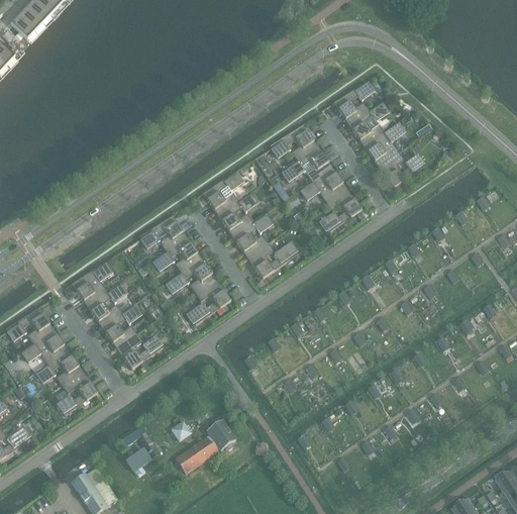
[(49,15),(33,0),(25,7),(42,23),(49,15)]
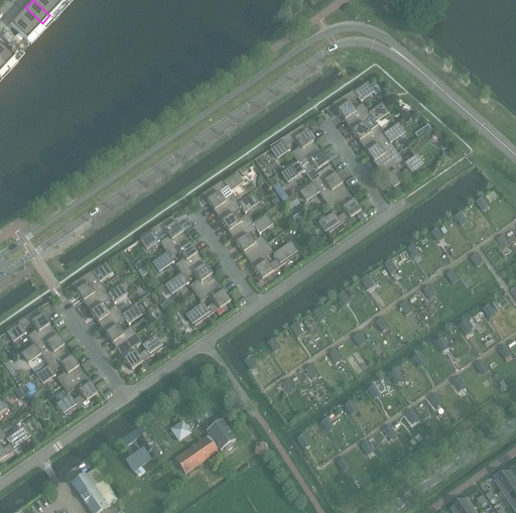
[(57,7),(49,0),(33,0),(49,15),(57,7)]
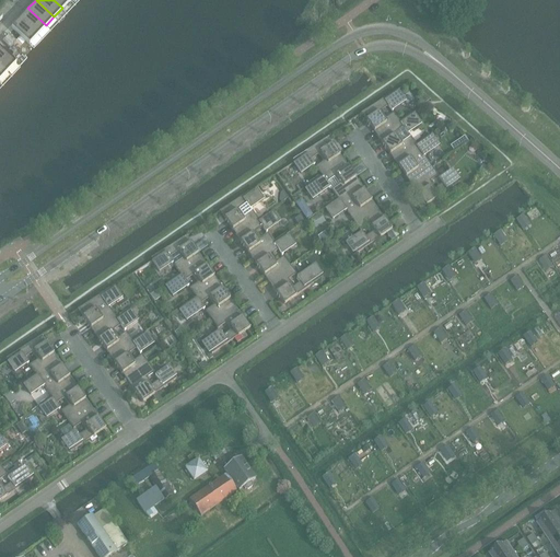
[(46,25),(27,8),(20,16),(37,34),(46,25)]
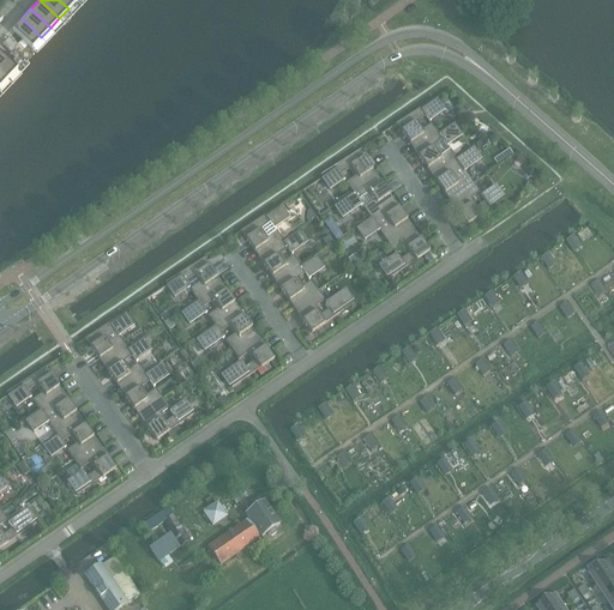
[(41,37),(22,18),(12,28),(32,47),(41,37)]
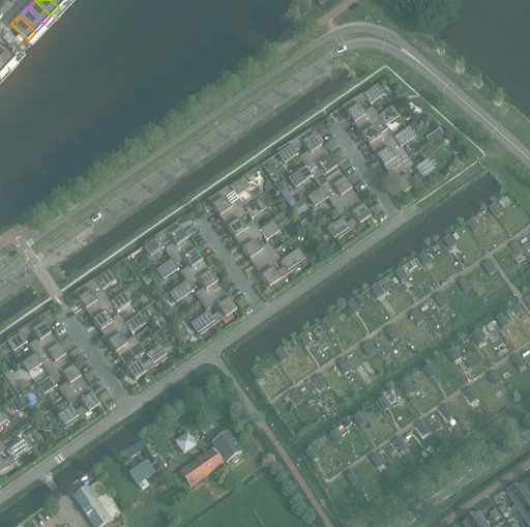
[(12,40),(16,37),(8,30),(5,34),(12,40)]
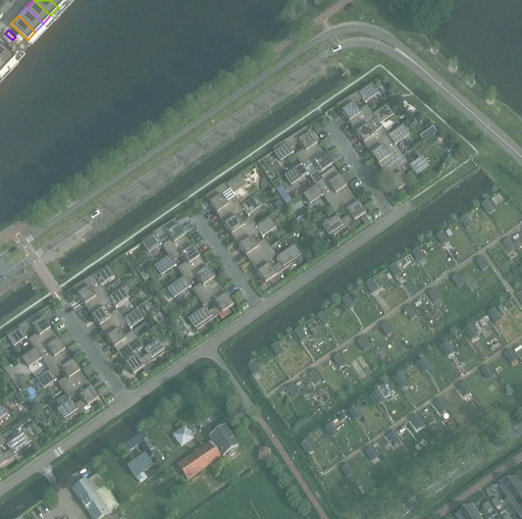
[(12,40),(5,34),(2,37),(9,43),(12,40)]
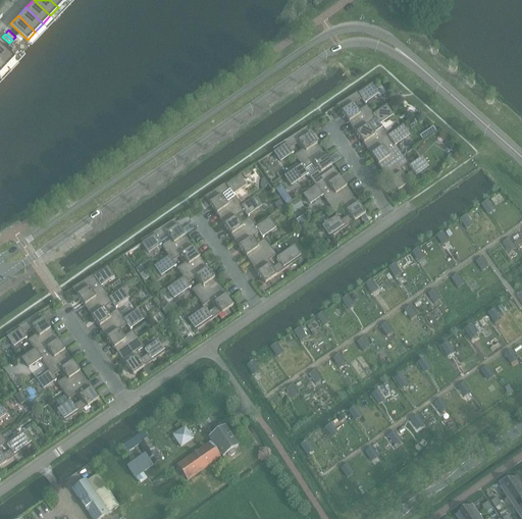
[(15,57),(5,47),(0,43),(0,58),(7,65),(15,57)]
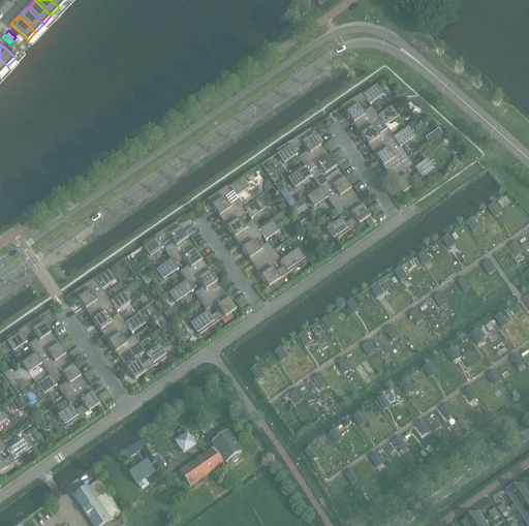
[(365,110),(360,102),(367,98),(370,102),(371,102),(371,101),(381,94),(376,85),(375,86),(374,84),(341,105),(342,105),(356,127),(377,113),(372,104),(365,110)]
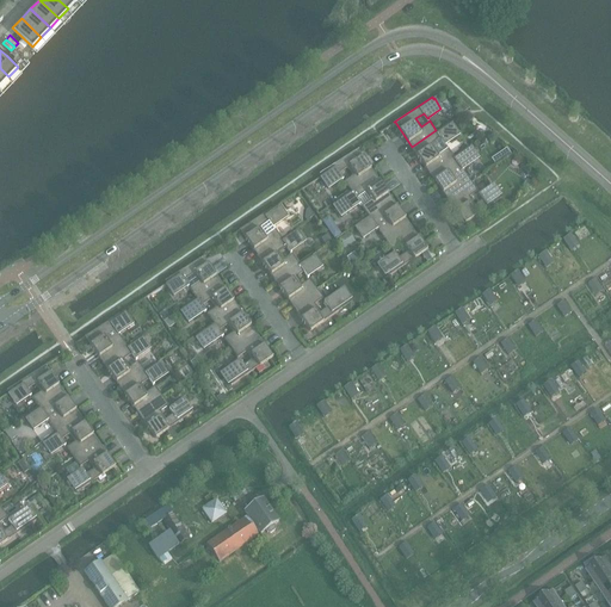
[(470,119),(474,113),(468,109),(462,112),(470,119)]
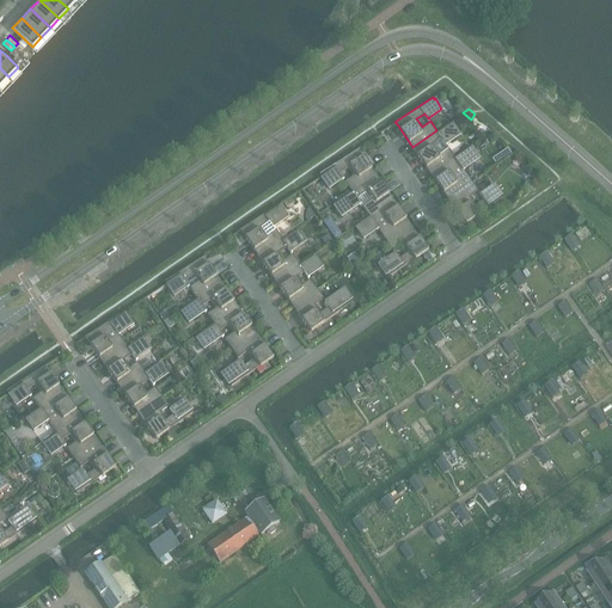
[(430,172),(454,155),(447,146),(439,152),(434,143),(441,139),(445,143),(446,142),(459,133),(452,123),(452,124),(450,122),(436,130),(412,147),(430,172)]
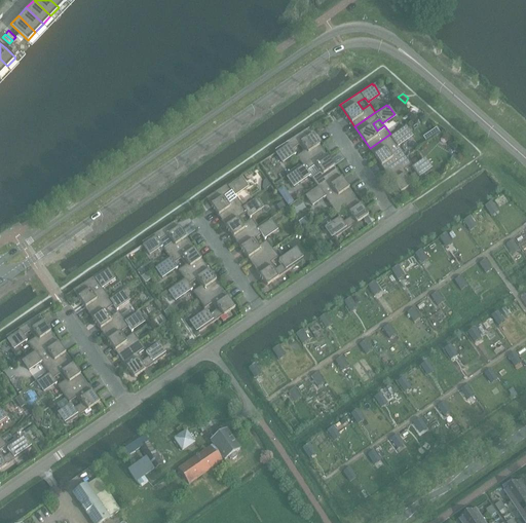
[(384,170),(405,155),(398,145),(399,144),(412,135),(406,126),(403,128),(401,125),(390,134),(370,148),(384,170)]
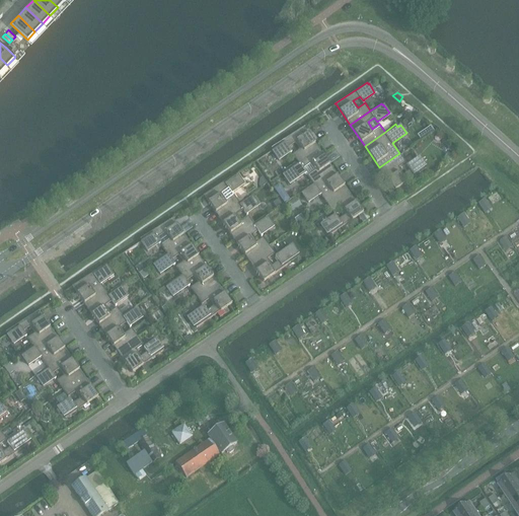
[(279,158),(290,150),(290,151),(291,150),(288,145),(295,141),(299,147),(292,152),(298,160),(318,146),(304,126),(305,126),(304,125),(271,146),(272,147),(272,146),(273,148),(274,149),(273,150),(279,158)]
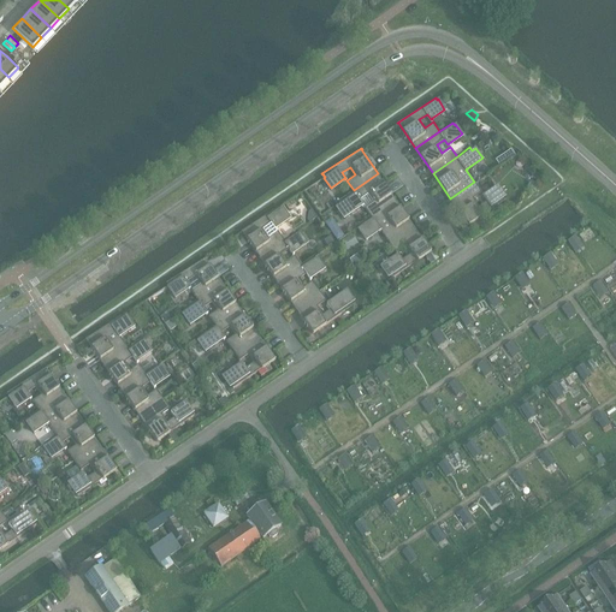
[(344,215),(361,203),(362,205),(363,203),(360,197),(367,192),(373,200),(365,206),(371,215),(395,198),(378,173),(354,190),(341,200),(336,203),(344,215)]
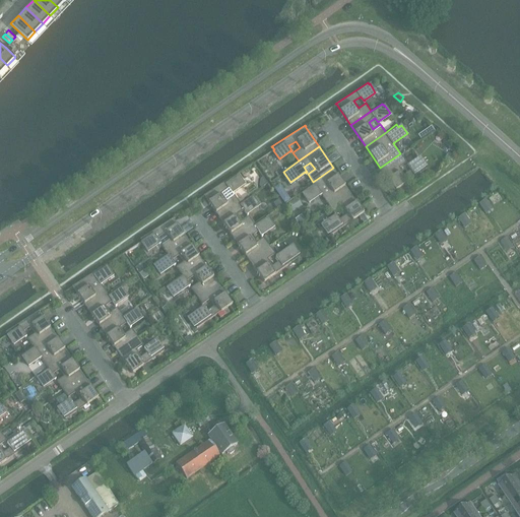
[(396,188),(427,168),(425,165),(426,164),(419,155),(408,164),(408,163),(407,164),(410,169),(403,173),(399,167),(406,162),(400,153),(380,168),(392,185),(395,189),(396,188)]
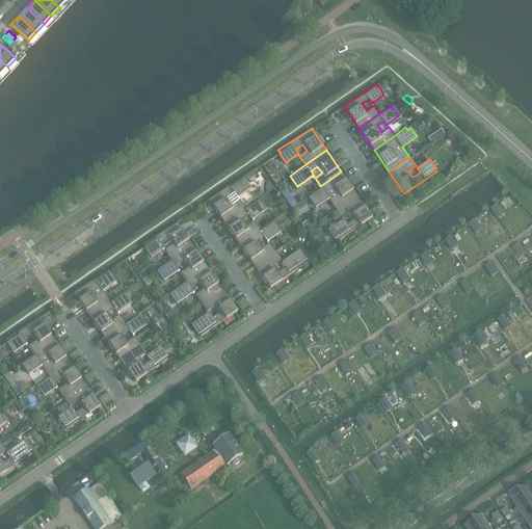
[(316,206),(327,197),(327,199),(328,197),(336,209),(356,193),(341,172),(320,186),(310,194),(311,196),(310,197),(316,206)]
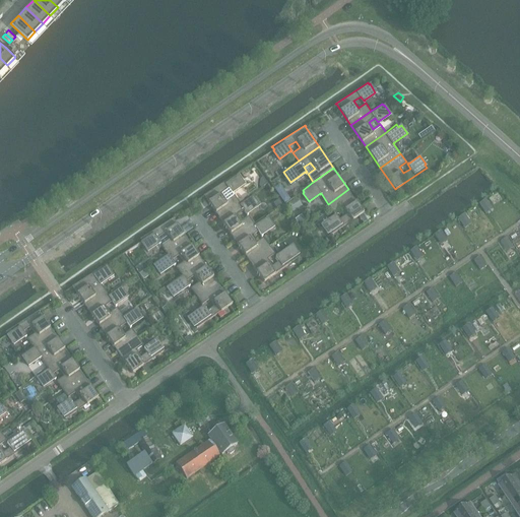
[(228,198),(222,192),(230,187),(233,192),(234,191),(244,183),(239,175),(238,176),(236,173),(203,194),(203,195),(204,194),(219,216),(240,202),(235,193),(228,198)]
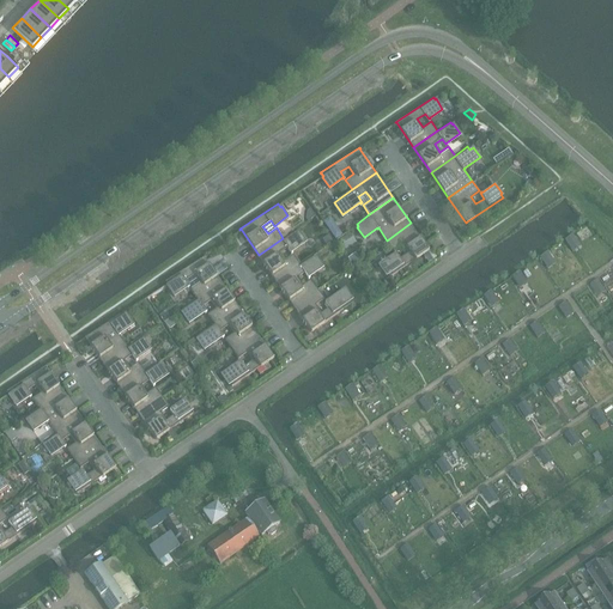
[(389,275),(428,249),(429,249),(425,244),(411,223),(387,241),(393,249),(401,243),(407,251),(399,256),(395,251),(394,253),(380,263),(386,274),(387,273),(389,275)]
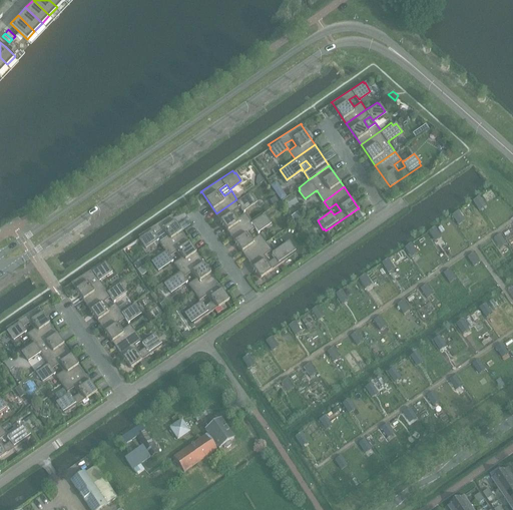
[(230,234),(251,219),(245,211),(238,216),(233,210),(240,205),(243,210),(244,209),(244,208),(255,201),(249,193),(247,191),(236,199),(216,213),(230,234)]
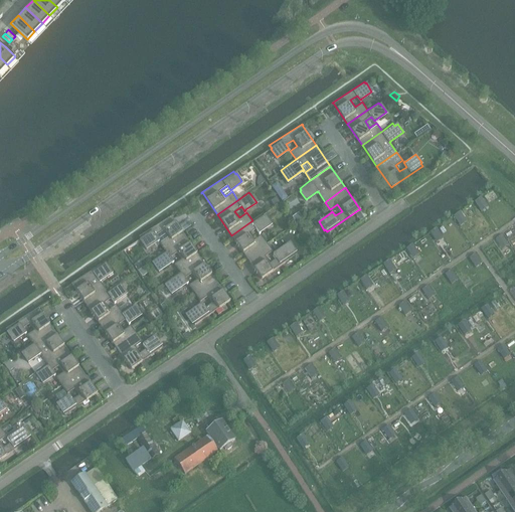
[(280,201),(277,196),(272,200),(275,204),(280,201)]
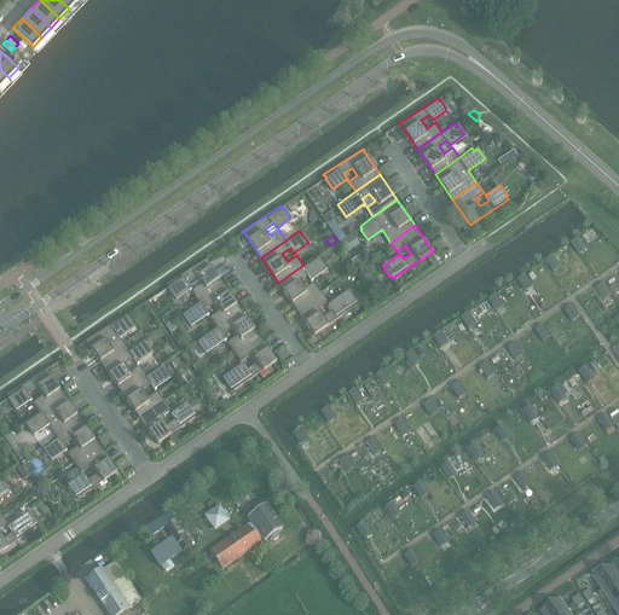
[(578,236),(571,241),(574,245),(582,241),(578,236)]
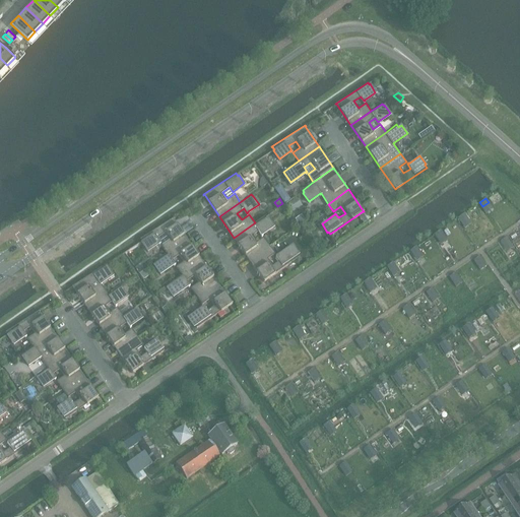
[(464,212),(458,216),(461,221),(467,216),(464,212)]
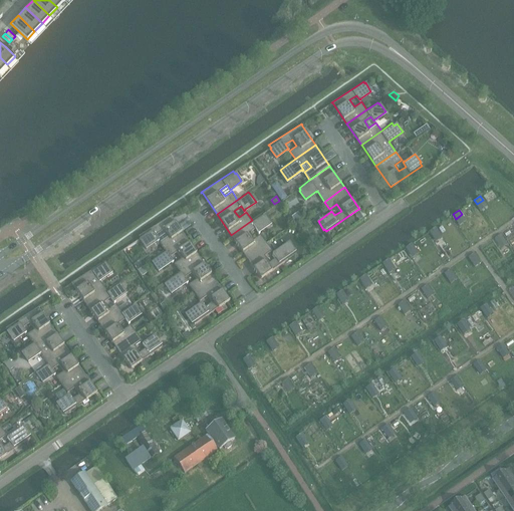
[(302,217),(298,211),(292,215),(296,221),(302,217)]
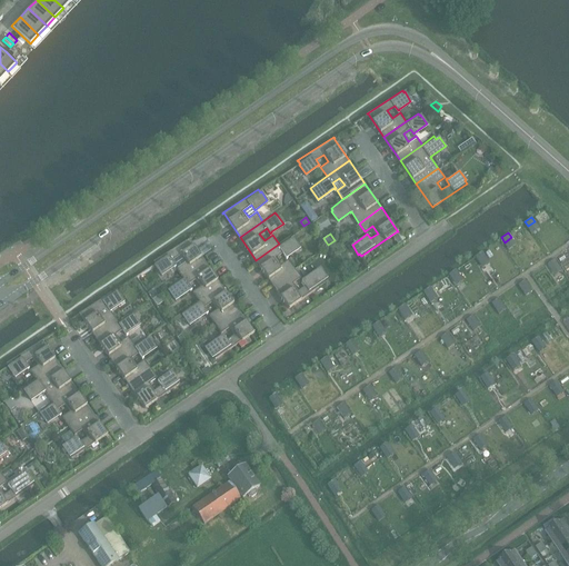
[(272,284),(295,268),(289,258),(280,264),(276,257),(282,251),(287,257),(288,256),(288,255),(299,247),(293,238),(292,238),(290,236),(279,244),(256,260),(272,284)]
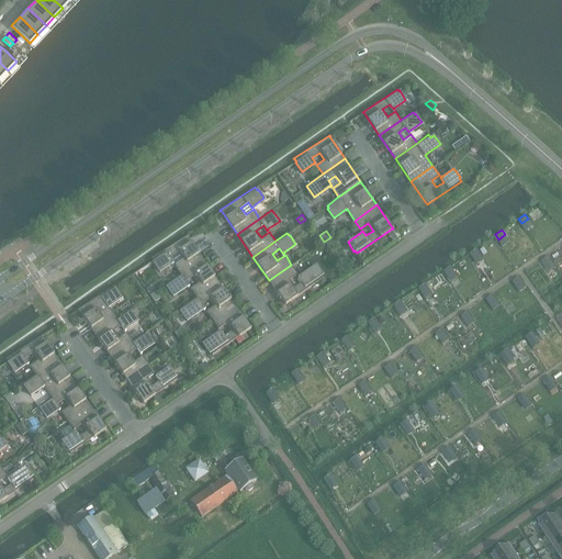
[(159,270),(171,261),(172,263),(173,261),(170,256),(177,252),(182,258),(175,264),(180,272),(203,257),(187,235),(188,235),(188,234),(152,257),(152,258),(153,257),(154,259),(155,260),(154,261),(159,270)]
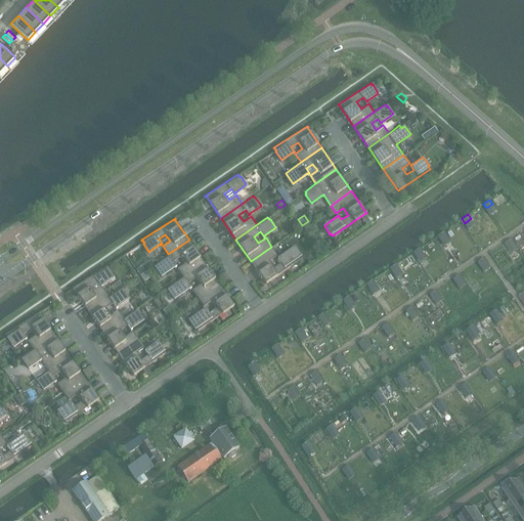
[(300,224),(296,219),(292,222),(295,227),(300,224)]
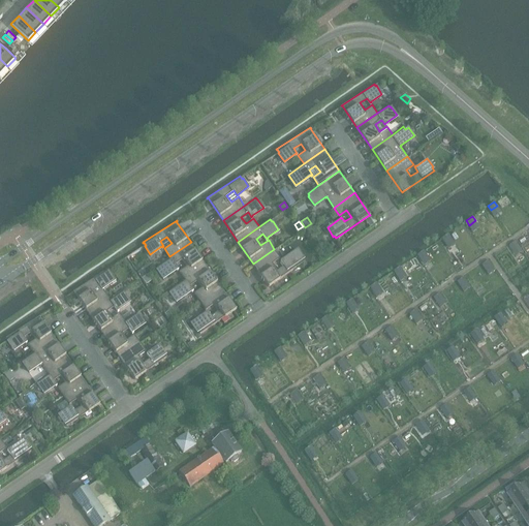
[(448,233),(442,237),(445,242),(452,238),(448,233)]
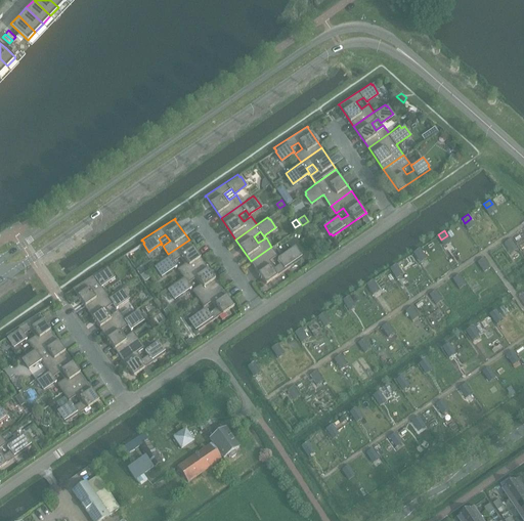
[(511,237),(505,242),(508,247),(515,243),(511,237)]
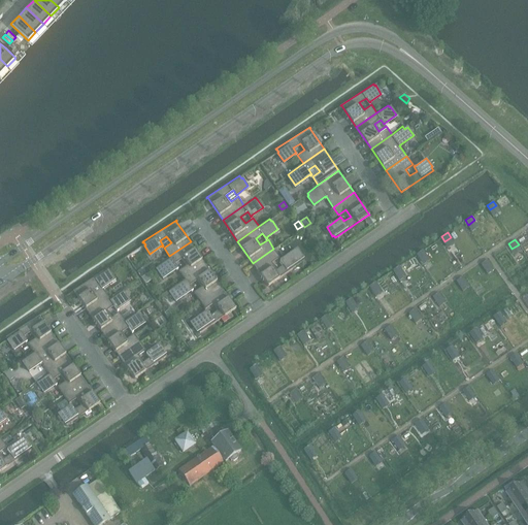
[(165,275),(176,267),(176,268),(177,267),(174,262),(182,258),(186,264),(178,269),(185,277),(205,263),(191,241),(169,256),(159,264),(160,266),(159,267),(165,275)]
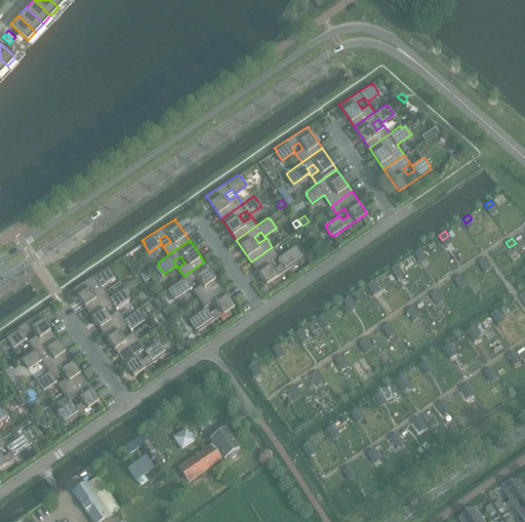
[(268,282),(303,257),(295,246),(280,256),(279,257),(282,262),(275,267),(271,259),(278,254),(272,247),(251,262),(264,279),(267,283),(268,282)]
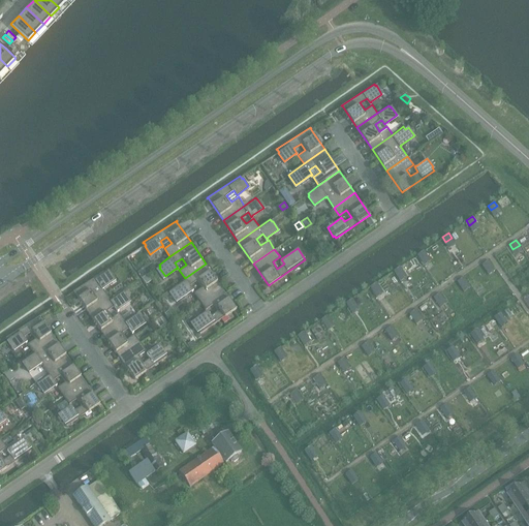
[(425,249),(417,253),(422,258),(428,254),(425,249)]
